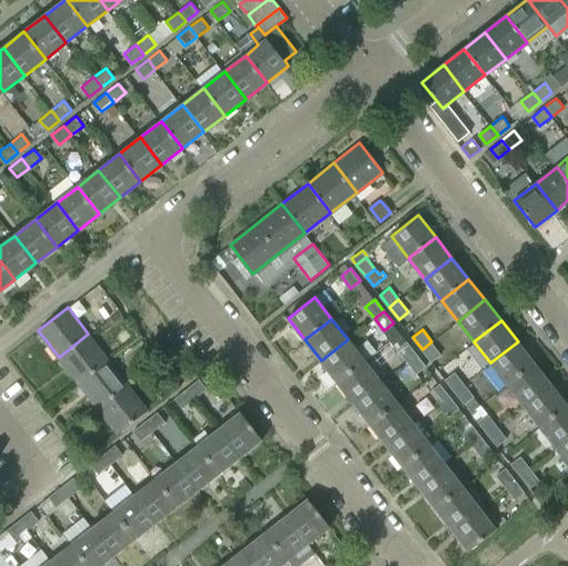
[(59,357),(78,381),(108,358),(88,334),(59,357)]
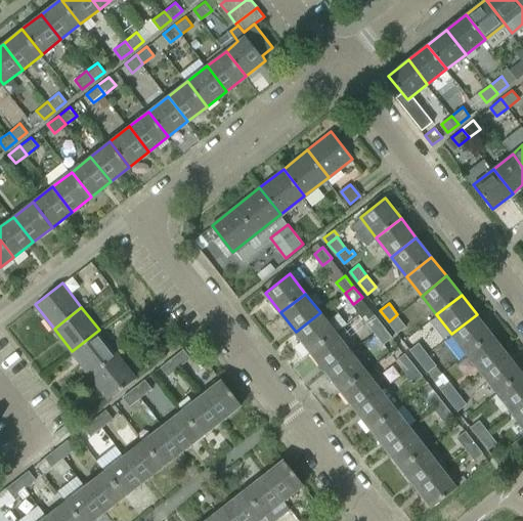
[(296,332),(311,351),(335,332),(320,312),(296,332)]
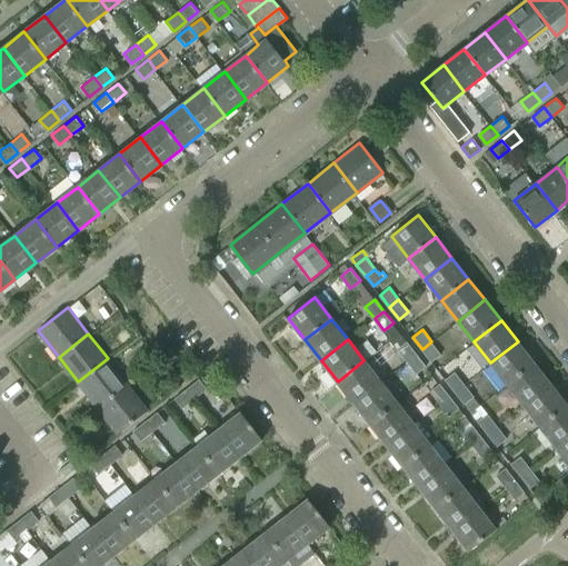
[(407,360),(417,353),(407,341),(397,348),(407,360)]
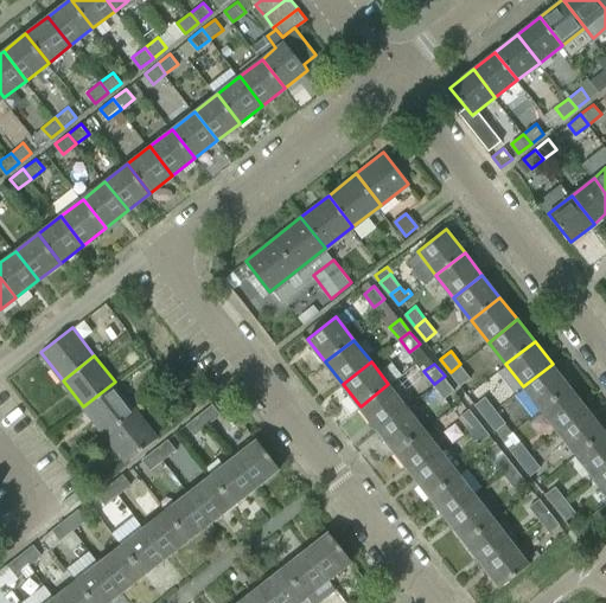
[(451,372),(460,384),(471,377),(460,364),(451,372)]
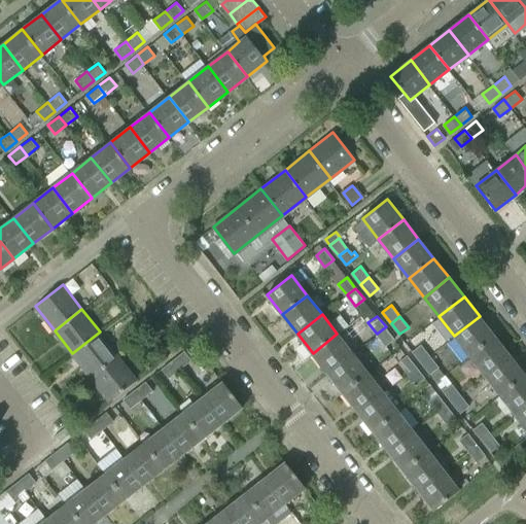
[(454,336),(469,355),(494,336),(480,316),(454,336)]
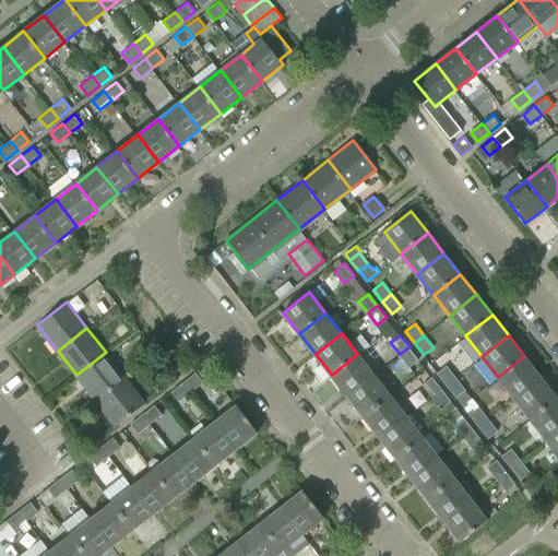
[(418,358),(410,346),(400,354),(408,366),(418,358)]
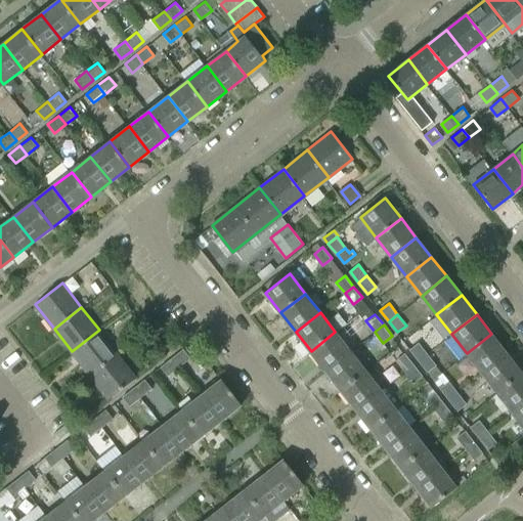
[(72,351),(90,375),(118,353),(99,330),(72,351)]
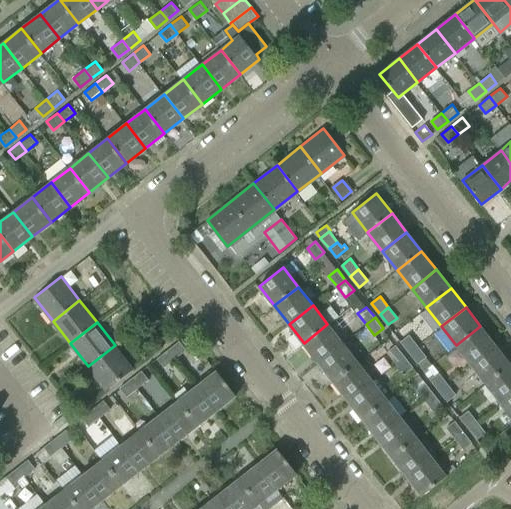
[(304,343),(318,362),(342,343),(327,324),(304,343)]
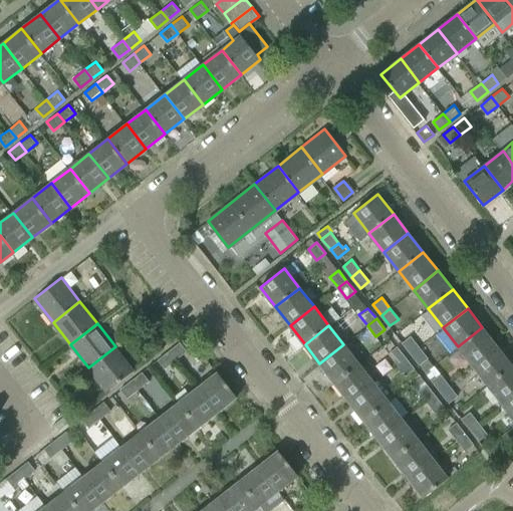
[(497,346),(482,327),(458,346),(473,365),(497,346)]
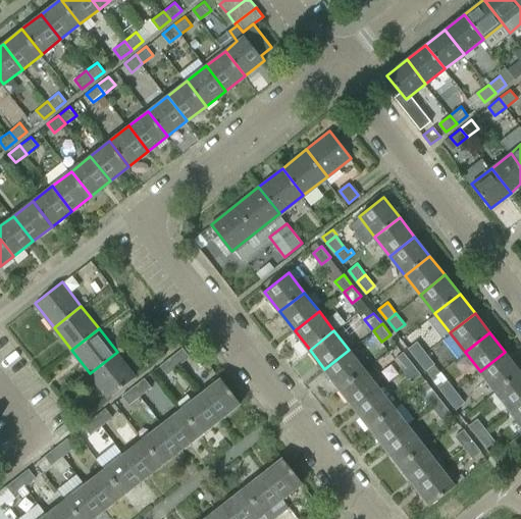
[(409,348),(417,359),(426,352),(417,341),(409,348)]
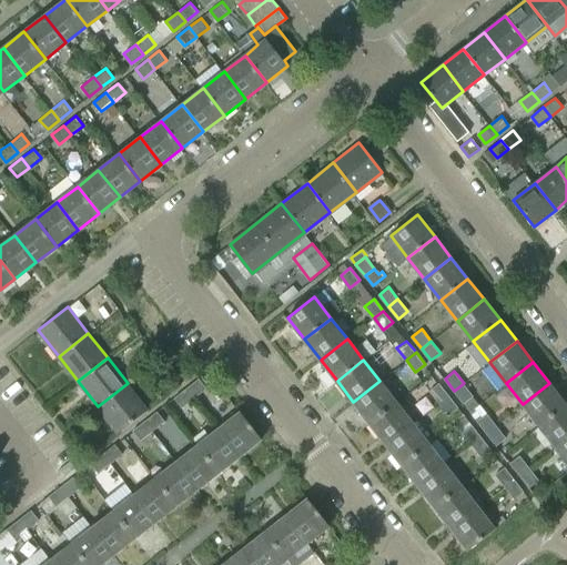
[(199,377),(188,387),(194,397),(206,387),(199,377)]
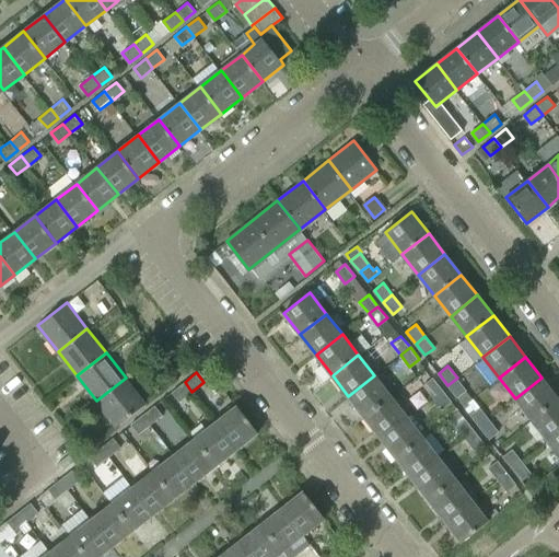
[(348,396),(364,417),(391,396),(374,375),(348,396)]
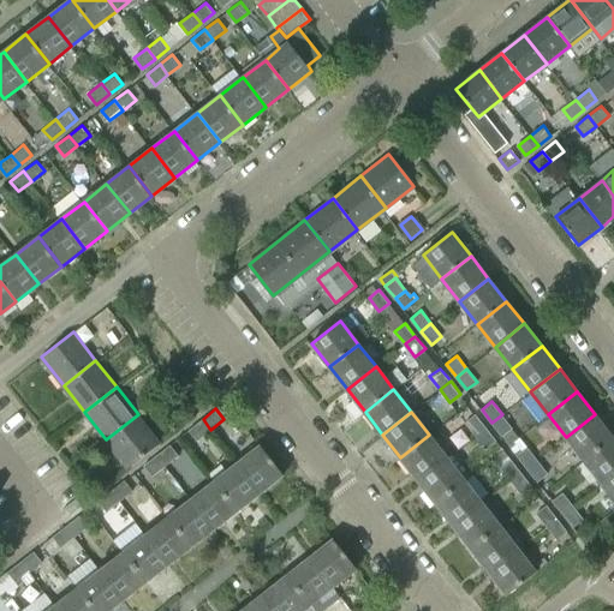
[(476,435),(486,426),(476,413),(465,421),(476,435)]
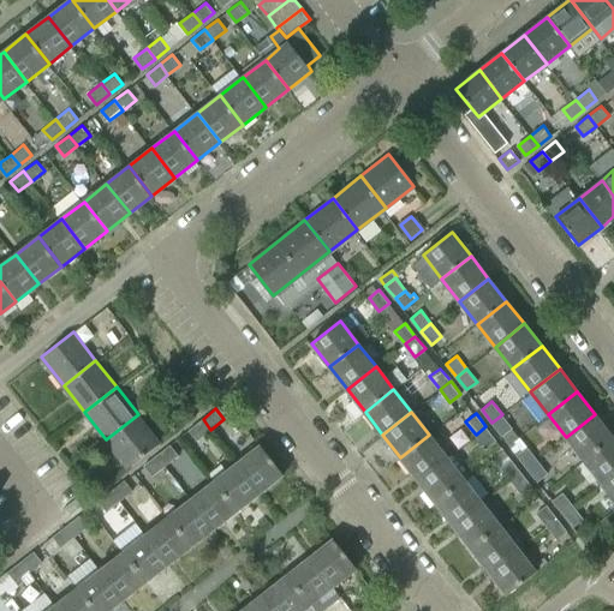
[(129,467),(160,443),(138,414),(106,439),(129,467)]
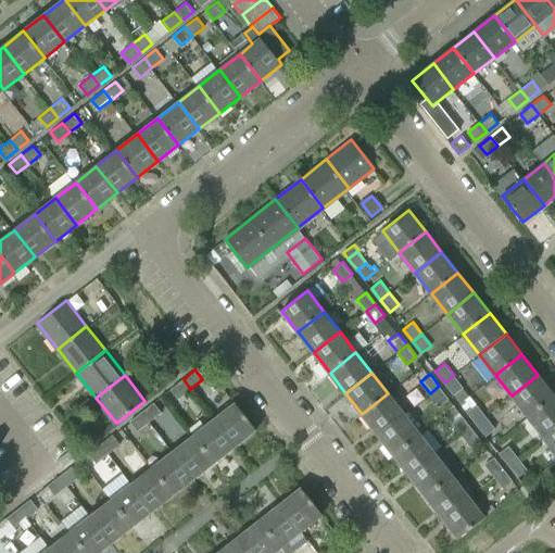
[(444,382),(454,393),(463,387),(454,375),(444,382)]
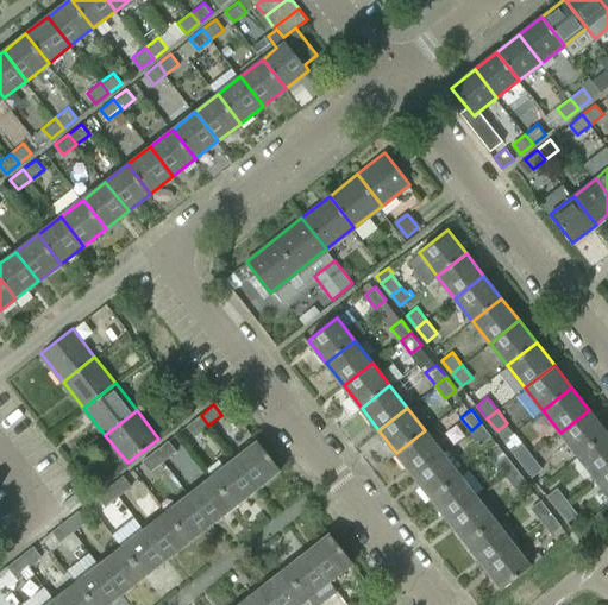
[(561,433),(578,455),(607,433),(589,410),(561,433)]
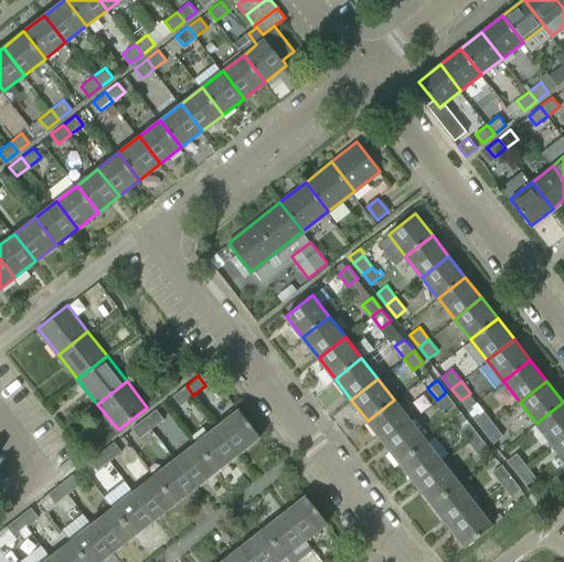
[(187,385),(174,394),(182,404),(193,395),(187,385)]
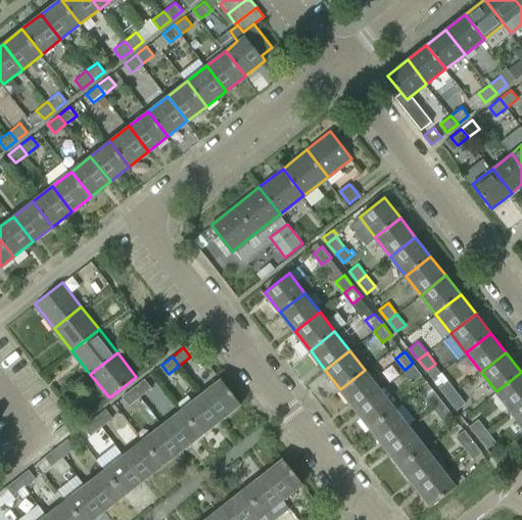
[(422,374),(413,363),(405,370),(413,381),(422,374)]
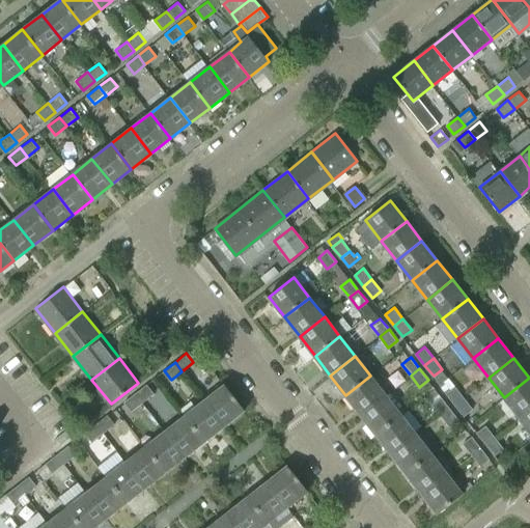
[(345,395),(361,415),(386,395),(370,376),(345,395)]
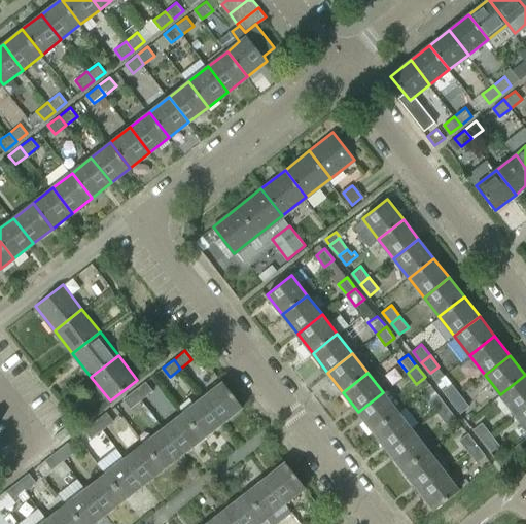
[(525,375),(500,394),(516,414),(525,405),(525,375)]
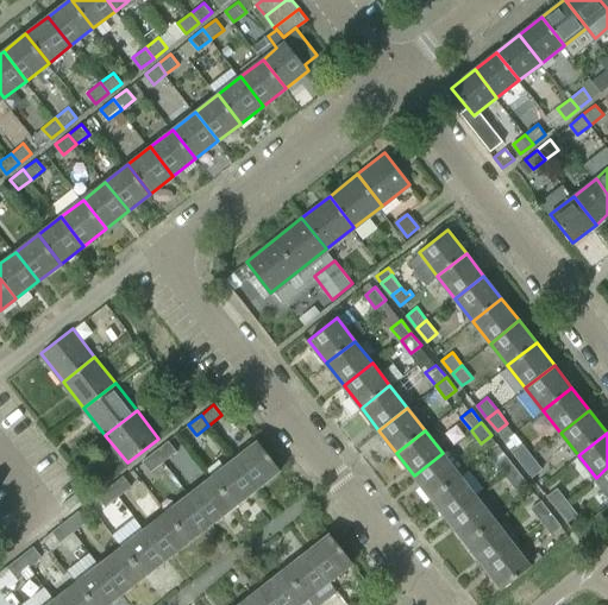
[(156,449),(164,460),(177,449),(169,440),(156,449)]
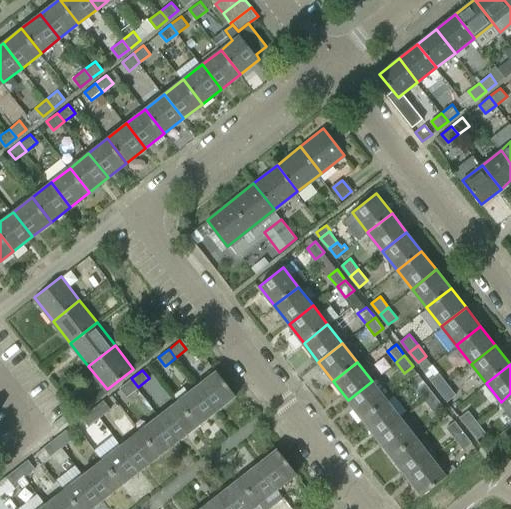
[(197,386),(216,410),(236,395),(217,370),(197,386)]
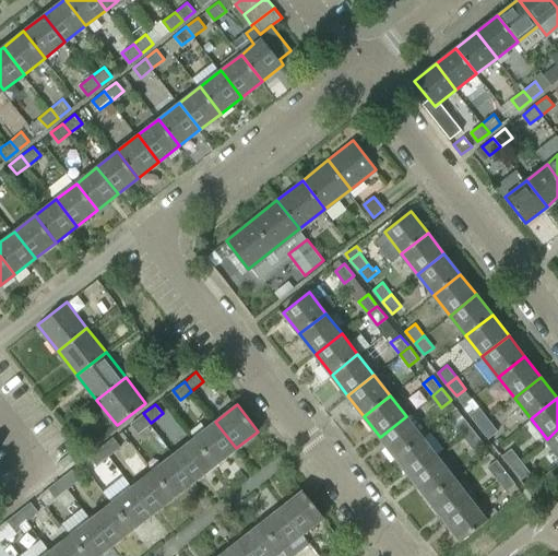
[(470,414),(479,425),(488,417),(479,405),(470,414)]
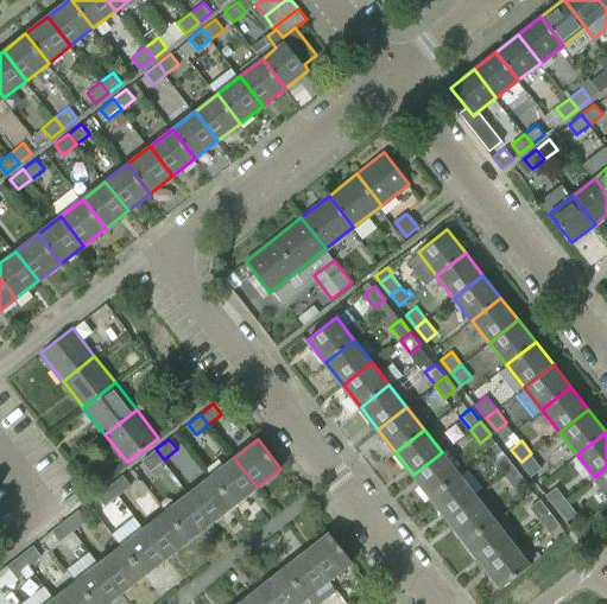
[(156,449),(143,459),(151,470),(164,459),(156,449)]
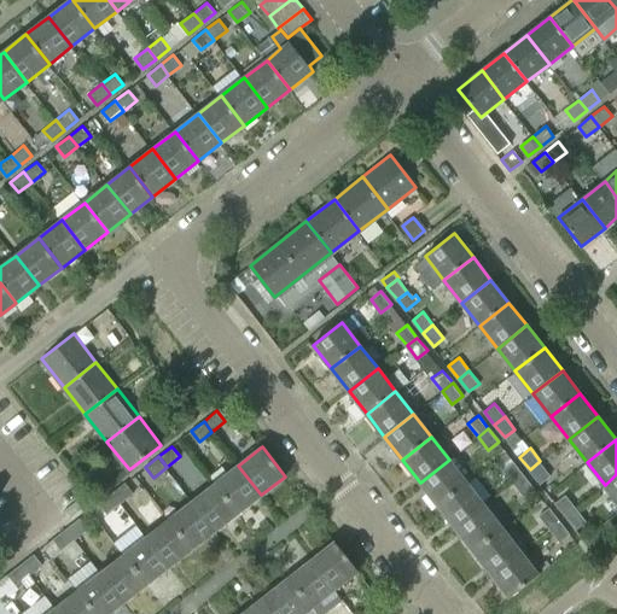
[(420,483),(437,504),(466,483),(449,460),(420,483)]
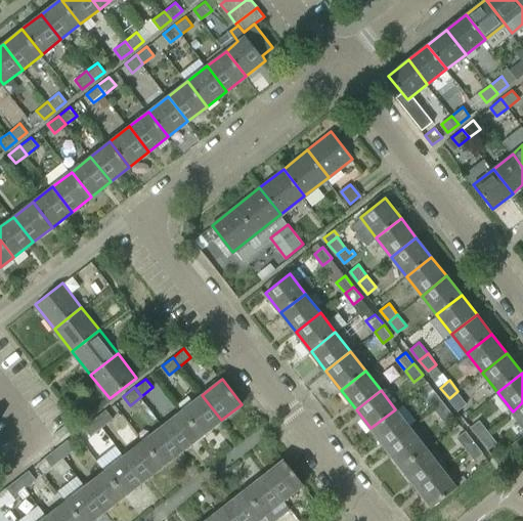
[(435,409),(444,402),(435,391),(426,398),(435,409)]
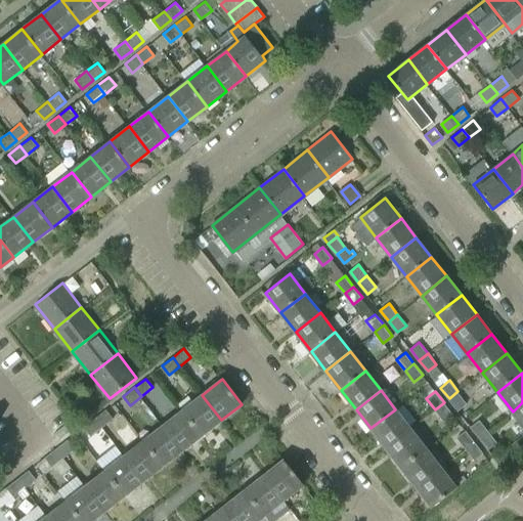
[(449,398),(458,409),(467,402),(458,391),(449,398)]
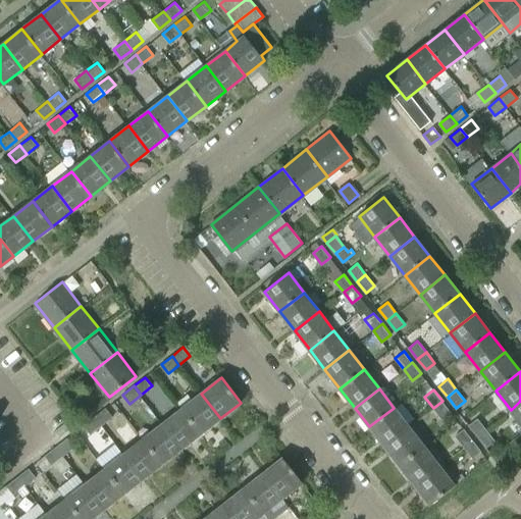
[(201,433),(220,418),(201,394),(181,408),(201,433)]
